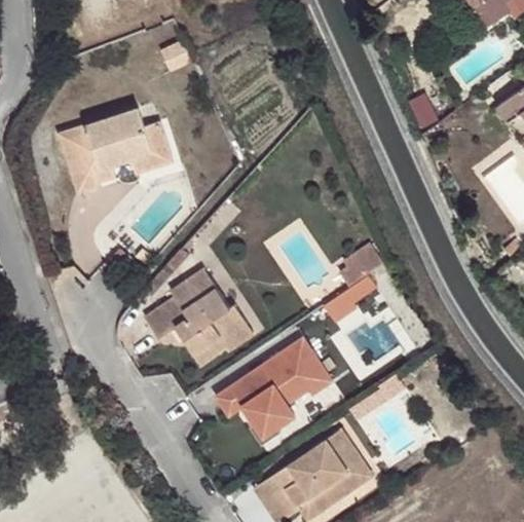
[(523,0),(453,0),(454,1),(456,0),(484,0),(476,6),(488,25),(513,7),(516,13),(523,8),(523,0)]
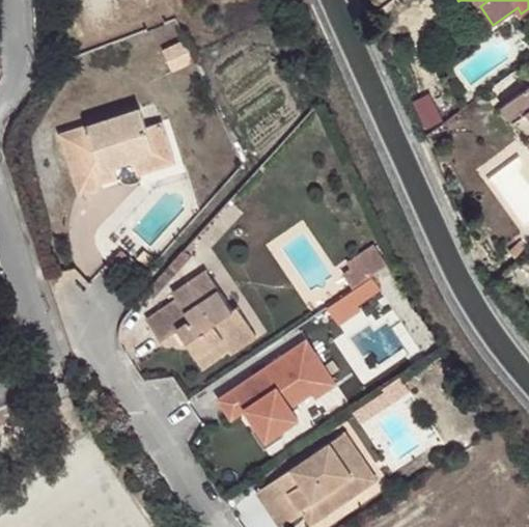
[(461,0),(458,1),(485,39),(521,14),(518,7),(493,25),(480,6),(489,0),(461,0)]
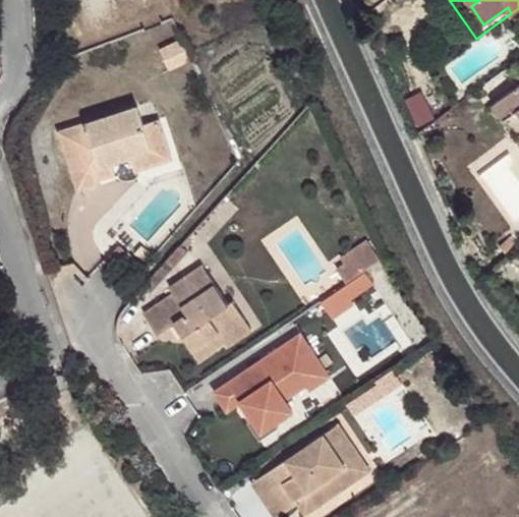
[(160,50),(169,71),(190,61),(180,41),(160,50)]
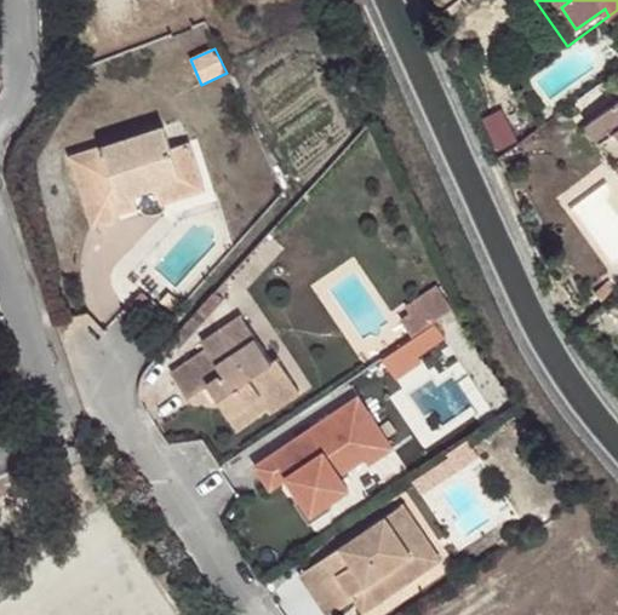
[(617,102),(585,126),(617,172),(617,102)]
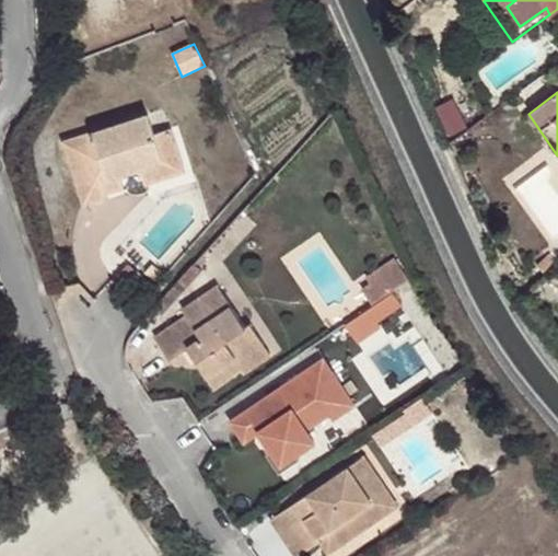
[(108,197),(104,185),(120,180),(141,174),(165,168),(157,140),(151,122),(67,147),(85,208),(109,201),(108,197)]
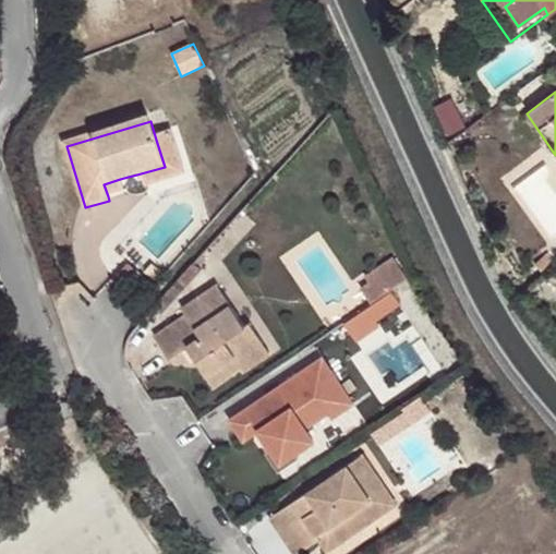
[(165,167),(141,173),(145,190),(185,178),(172,135),(156,140),(165,167)]
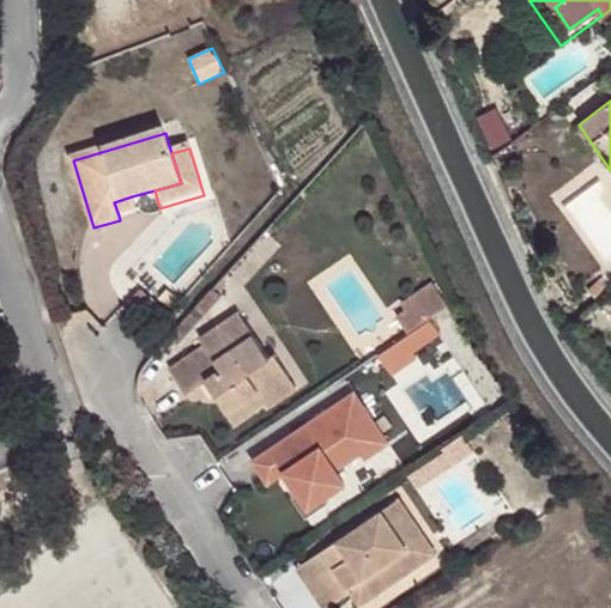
[(114,202),(119,216),(137,211),(132,196),(114,202)]
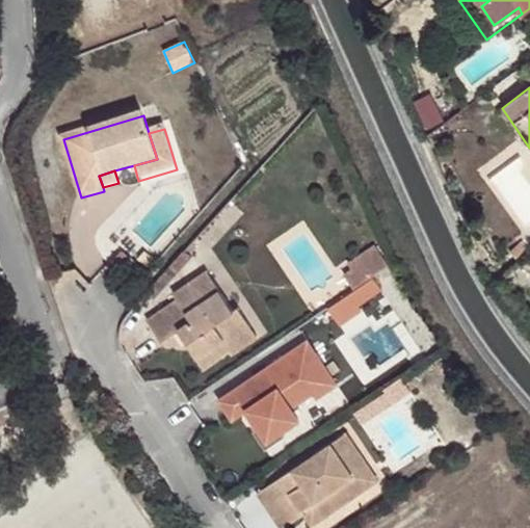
[(371,276),(387,266),(373,244),(347,262),(353,272),(345,278),(353,290),(371,276)]
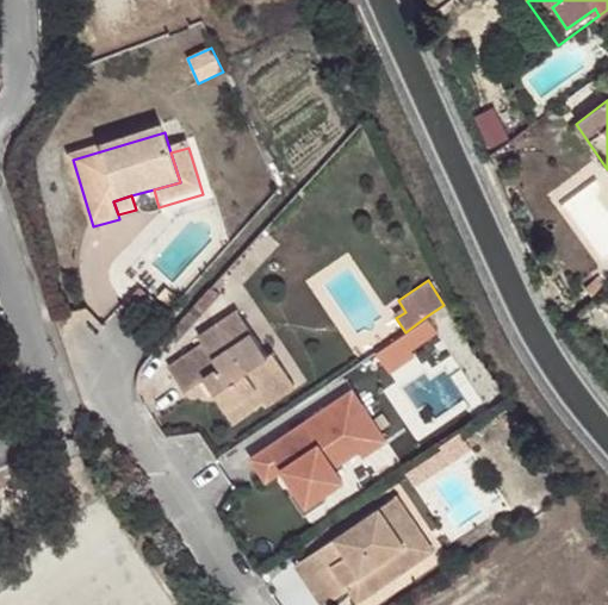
[(137,289),(121,309),(131,316),(148,299),(137,289)]
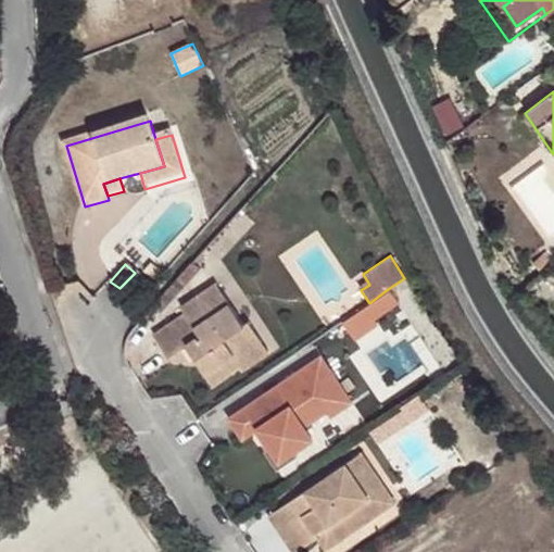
[(148,264),(140,271),(150,279),(158,273),(148,264)]
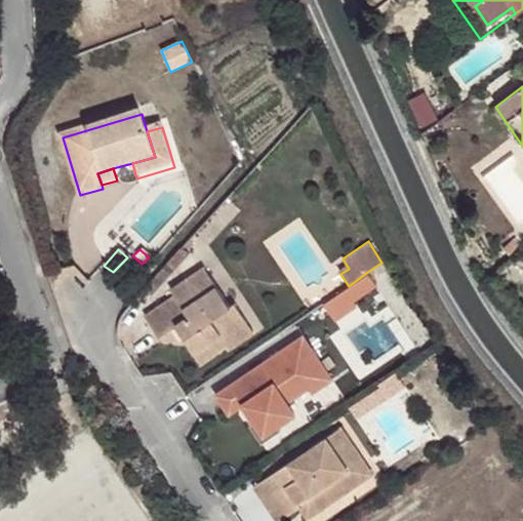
[(164,265),(171,272),(185,256),(177,249),(164,265)]
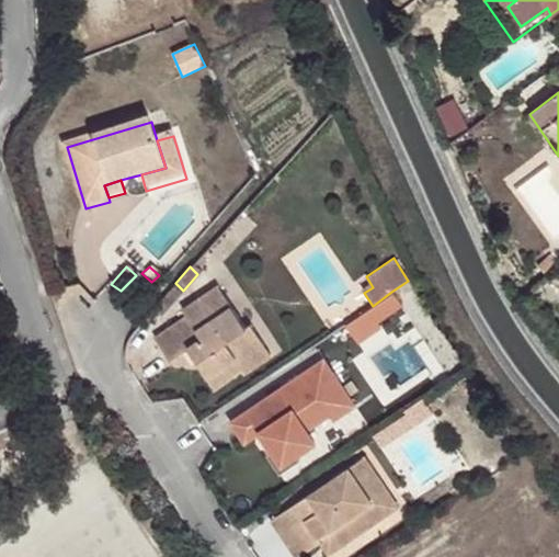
[(235,364),(261,347),(247,325),(240,328),(215,286),(178,311),(181,319),(149,339),(164,362),(183,350),(192,344),(198,356),(191,361),(208,387),(237,368),(235,364)]
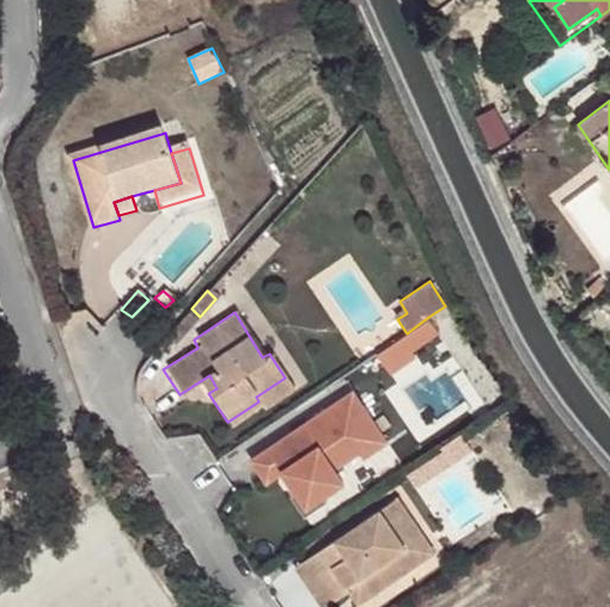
[(438,333),(427,318),(407,333),(402,337),(413,351),(438,333)]
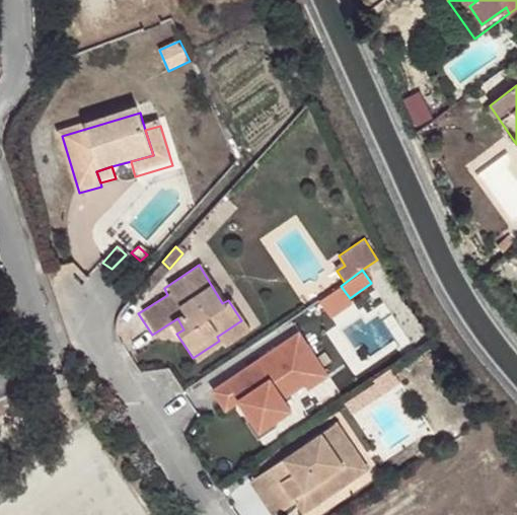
[(350,298),(341,286),(319,301),(330,317),(352,302),(350,298)]
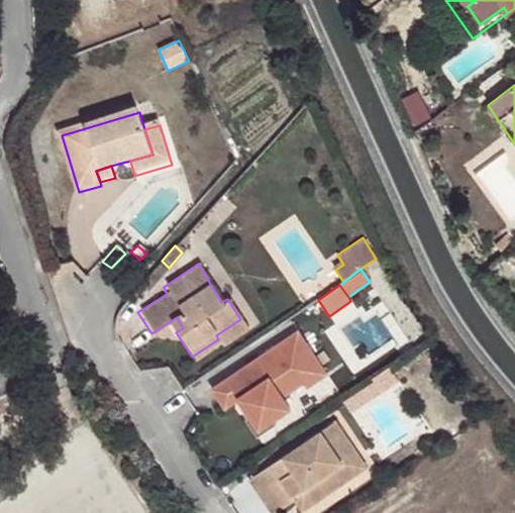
[(177,317),(169,322),(176,332),(183,328),(177,317)]
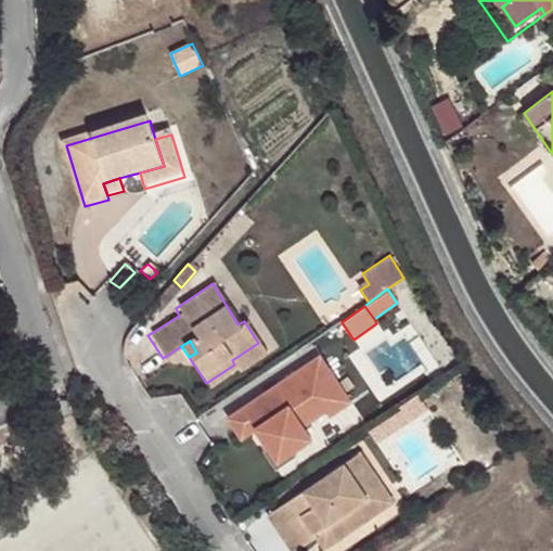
[(264,354),(258,343),(232,360),(234,364),(238,370),(264,354)]
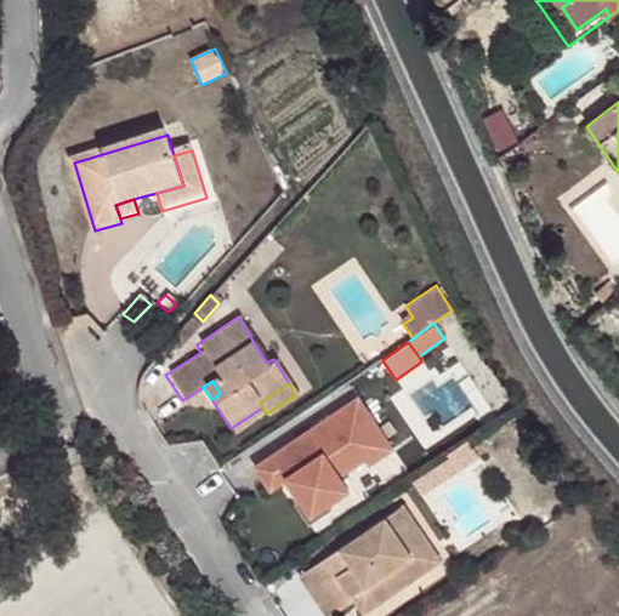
[(358,399),(256,469),(271,492),(289,480),(302,501),(313,517),(329,506),(335,502),(330,495),(334,482),(340,477),(364,460),(369,466),(392,450),(358,399)]
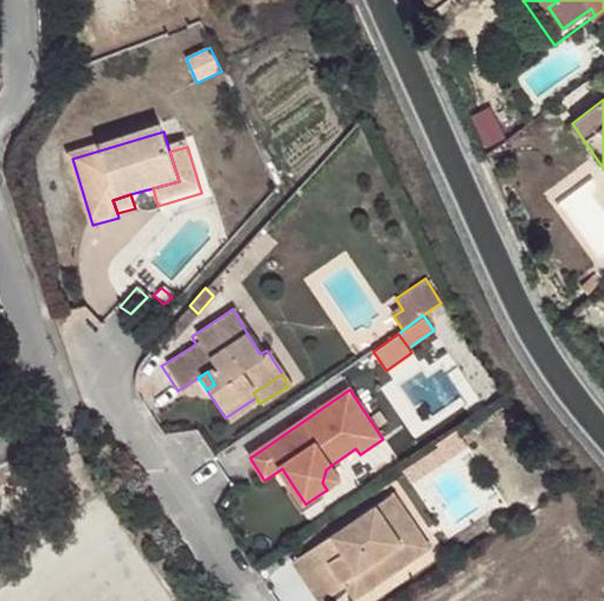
[(458,447),(450,434),(436,445),(442,453),(448,450),(455,448),(458,447)]
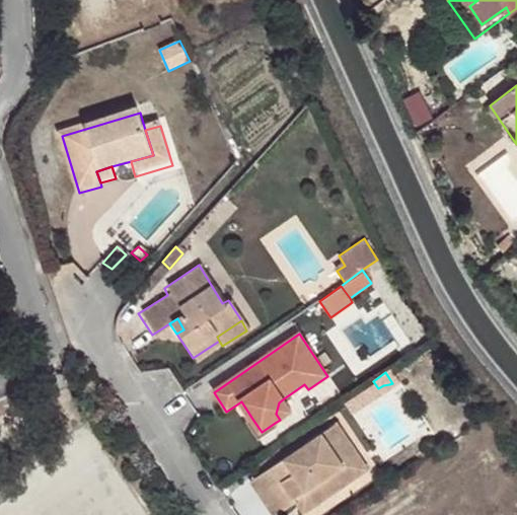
[(276,414),(280,420),(291,411),(284,398),(279,402),(276,414)]
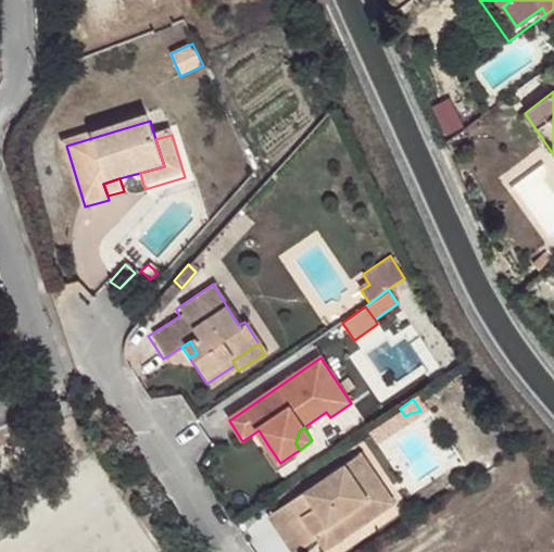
[(280,463),(271,449),(255,459),(268,478),(298,459),(294,453),(280,463)]
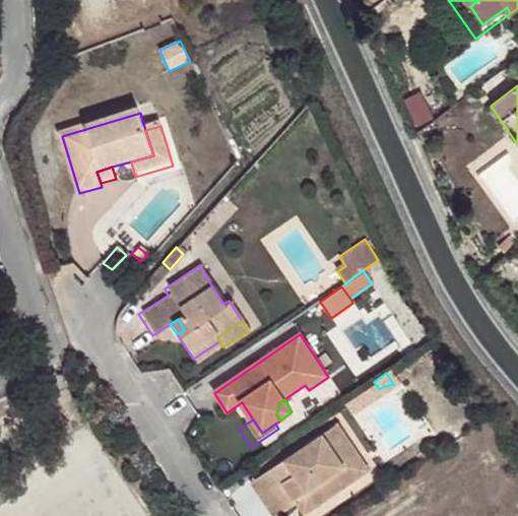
[(344,458),(352,452),(335,426),(253,486),(273,515),(279,515),(296,504),(310,496),(315,505),(357,476),(344,458)]
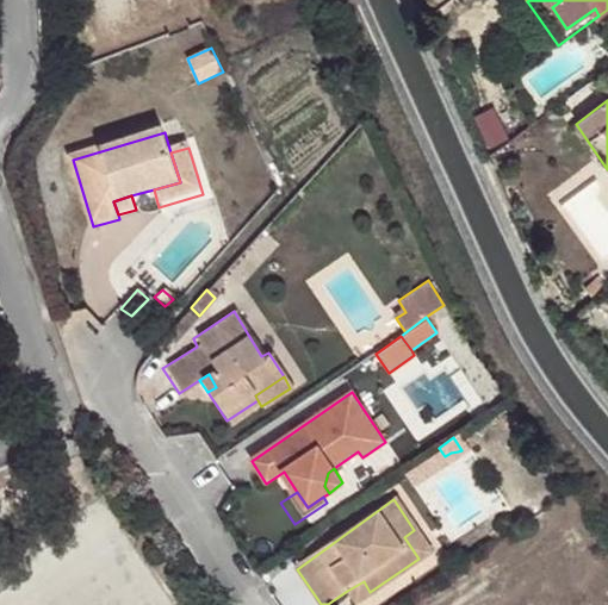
[(429,550),(414,530),(404,537),(419,559),(429,550)]
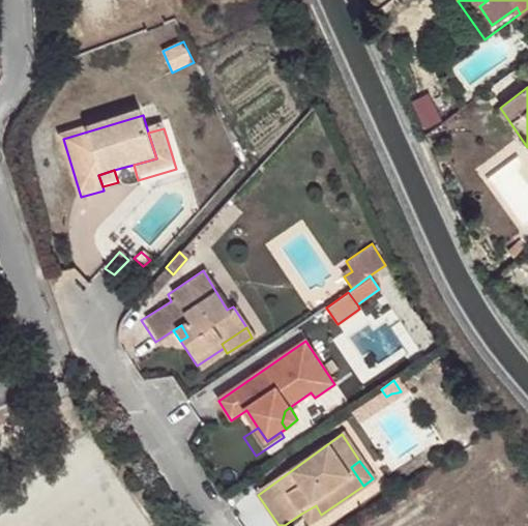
[(316,505),(301,514),(309,524),(321,515),(316,505)]
